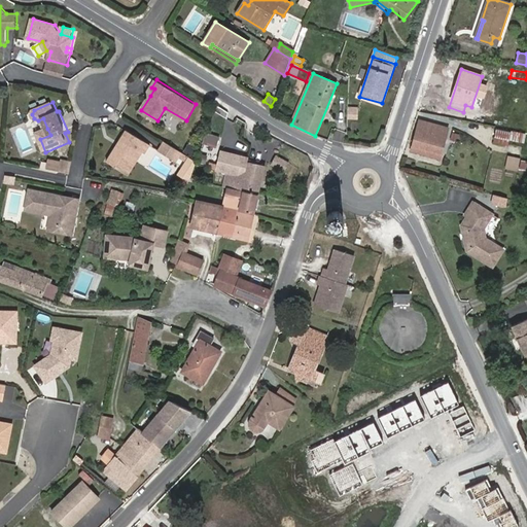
[(160,120),(168,125),(174,115),(166,110),(160,120)]
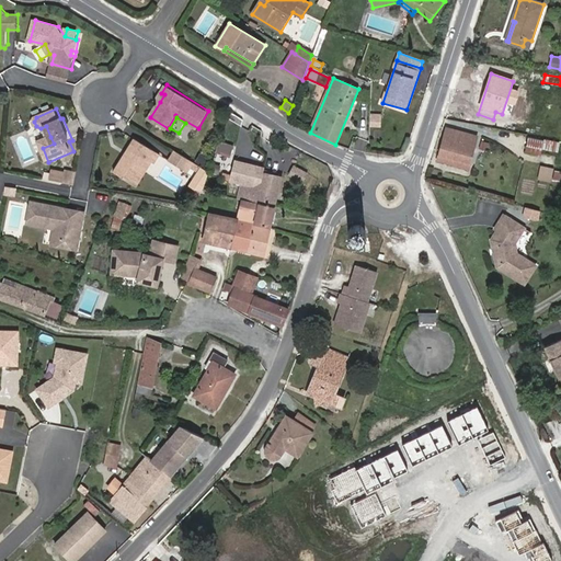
[(477,137),(447,128),(442,149),(471,158),(477,137)]
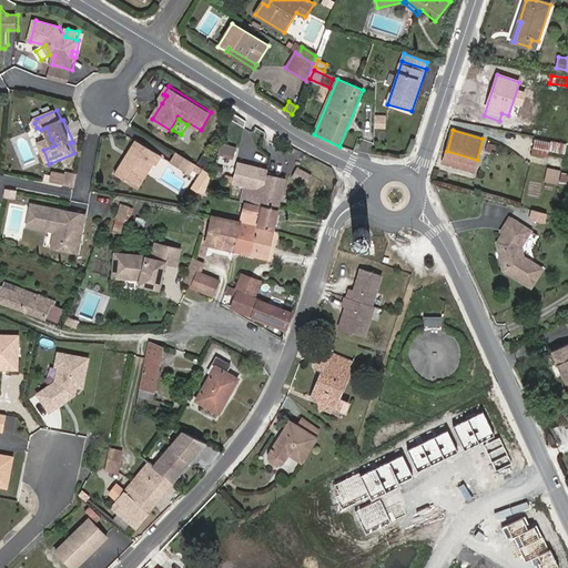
[(51,139),(40,143),(43,150),(54,145),(51,139)]
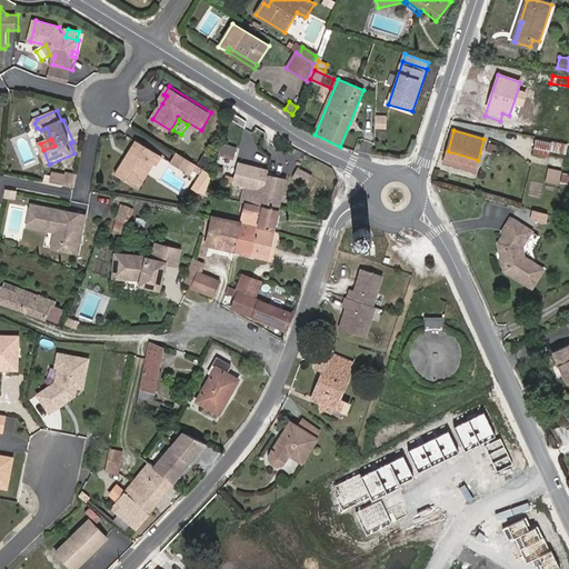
[(133,153),(131,158),(128,157),(118,173),(140,187),(156,162),(158,165),(165,156),(139,140),(131,152),(133,153)]
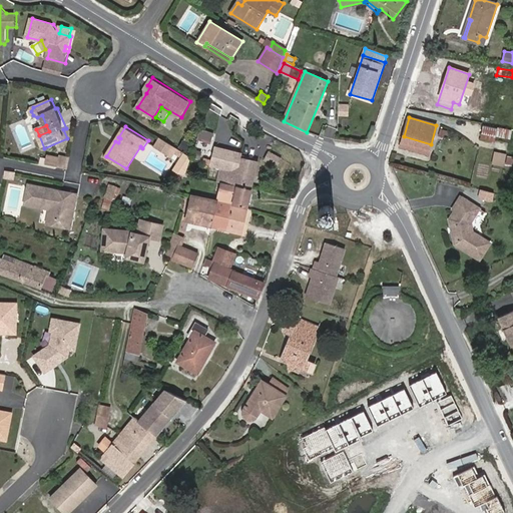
[(497,137),(512,140),(512,133),(512,130),(485,126),(481,140),(496,142),(497,137)]
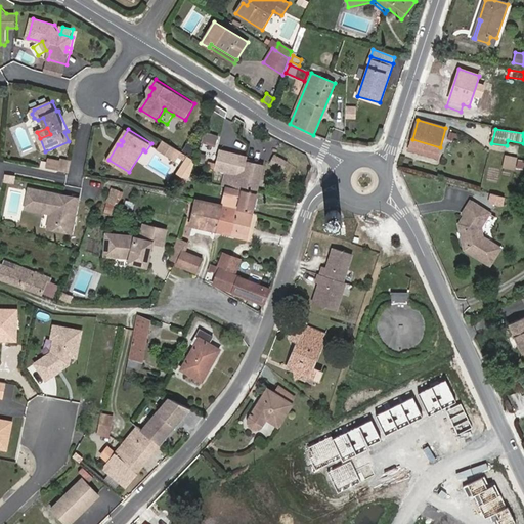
[(438,153),(440,147),(412,139),(410,144),(438,153)]
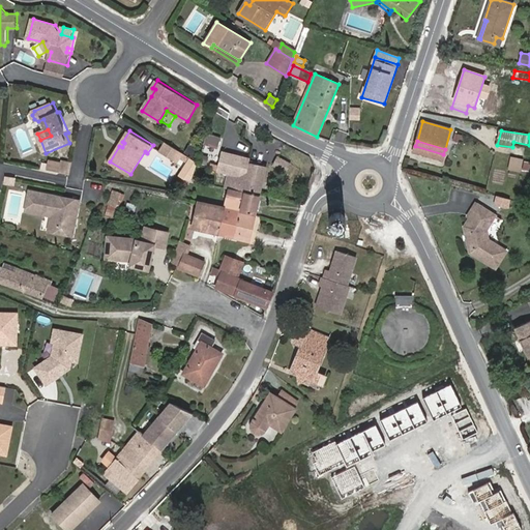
[(180,163),(185,153),(168,142),(162,151),(180,163)]
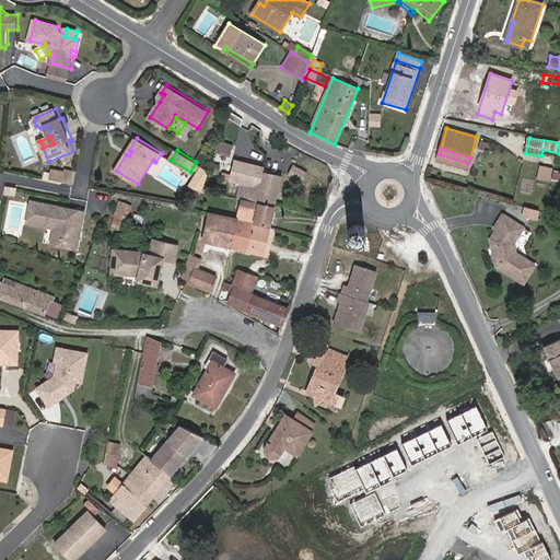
[(213,155),(205,150),(198,161),(207,166),(213,155)]
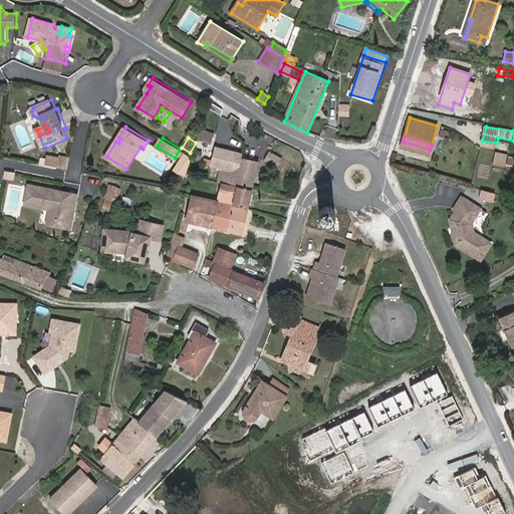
[(243,158),(241,158),(242,154),(217,148),(213,165),(222,167),(229,169),(239,172),(243,158)]
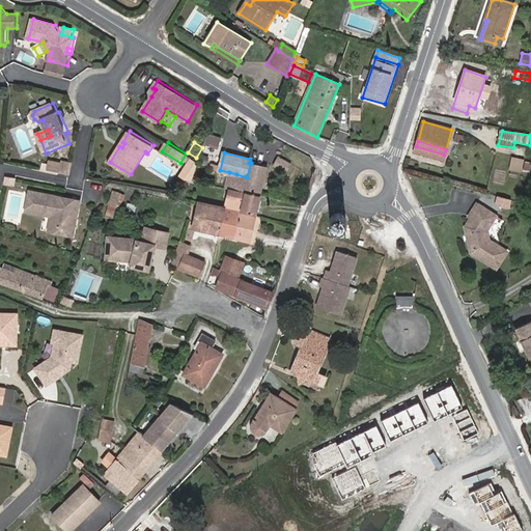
[(290,162),(278,156),(273,164),(286,170),(290,162)]
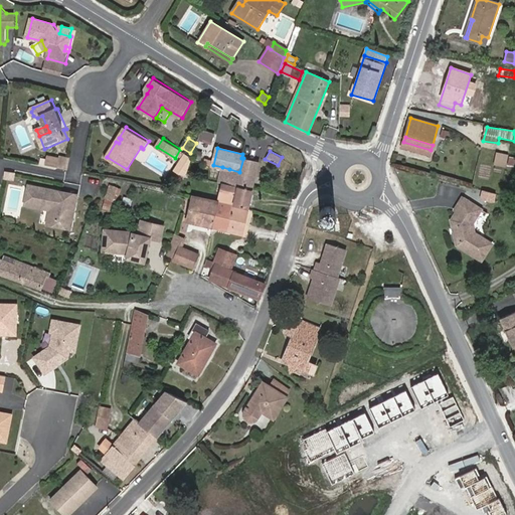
[(187,173),(194,155),(184,152),(177,170),(187,173)]
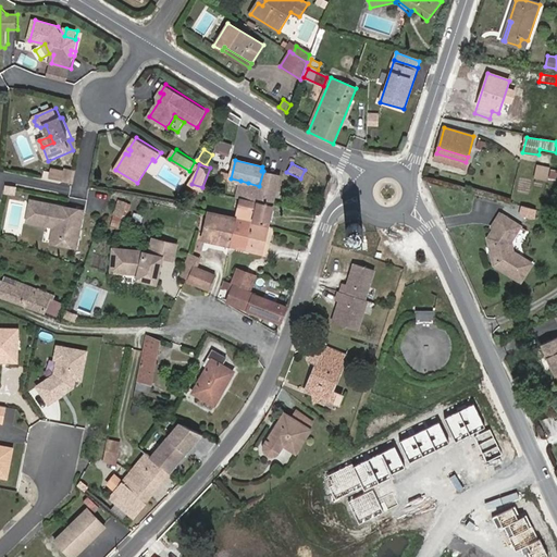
[(64,182),(75,184),(77,171),(67,169),(64,182)]
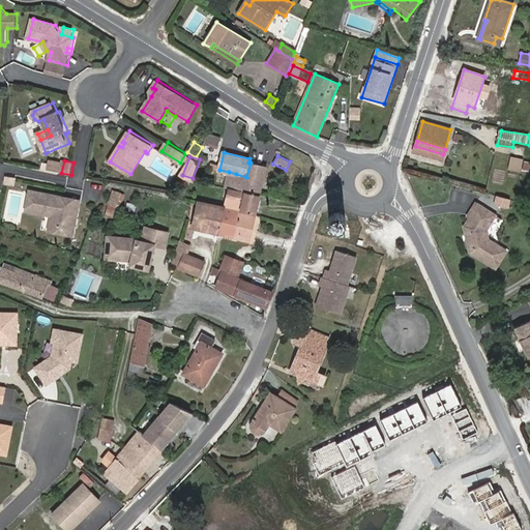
[(260,195),(266,167),(264,167),(258,165),(251,163),(246,177),(236,174),(233,188),(260,195)]
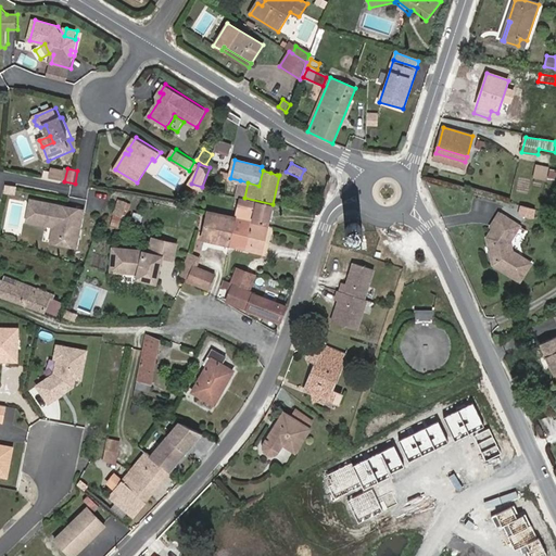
[(240,180),(236,196),(241,198),(244,198),(248,182),(240,180)]
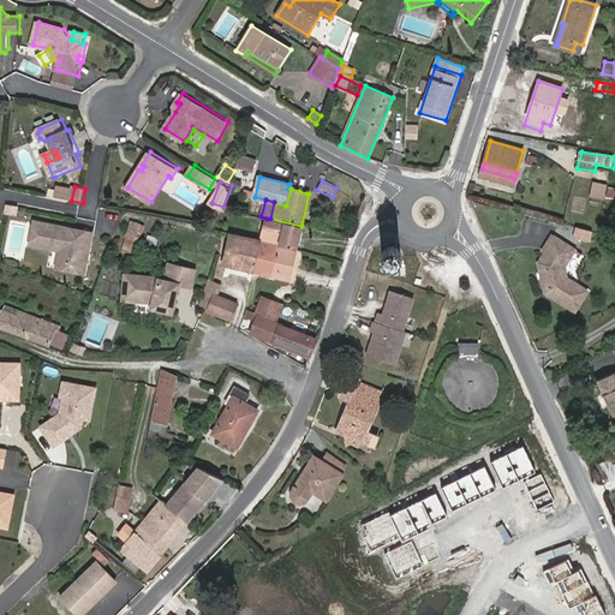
[(297,249),(302,226),(270,219),(267,219),(262,240),(297,249)]
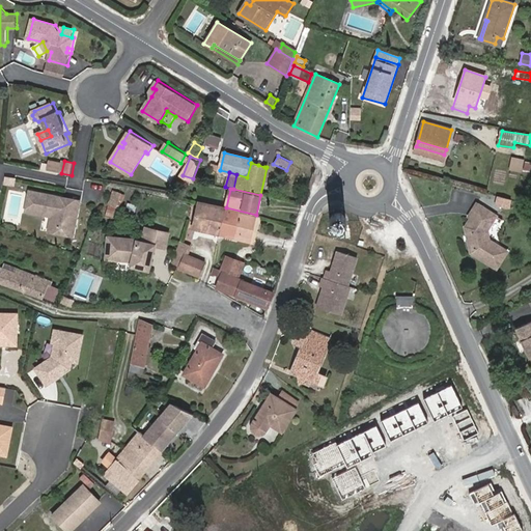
[(28,212),(54,216),(53,219),(51,231),(67,234),(76,235),(78,225),(82,200),(72,198),(71,201),(65,199),(65,197),(31,191),(28,212)]
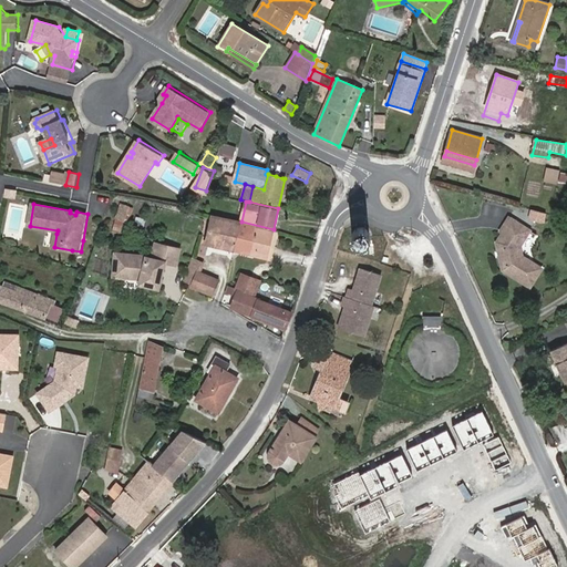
[(126,222),(131,206),(122,204),(113,230),(122,234),(125,222),(126,222)]
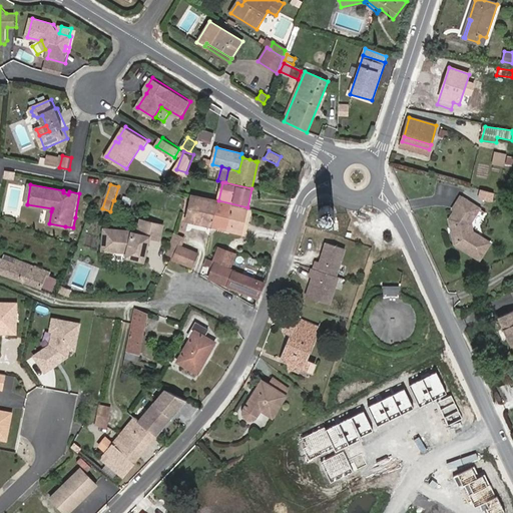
[(192,211),(190,220),(213,226),(218,200),(191,194),(189,211),(192,211)]
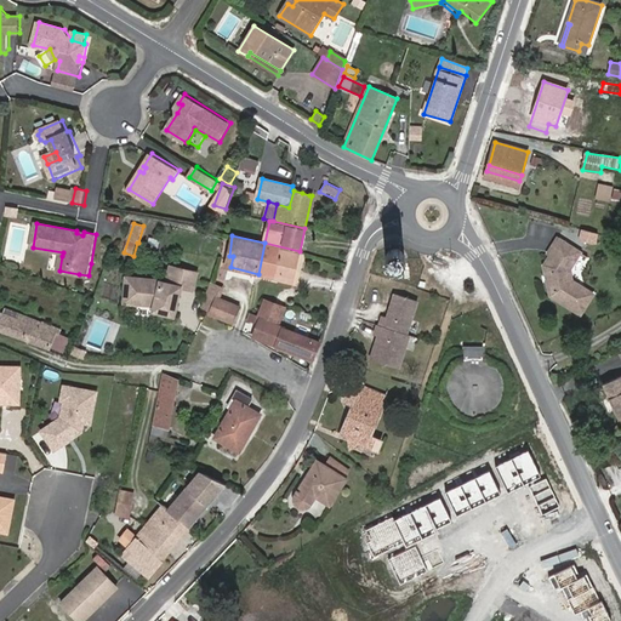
[(579,315),(592,295),(571,281),(569,268),(579,252),(557,238),(547,252),(550,255),(543,266),(551,297),(579,315)]
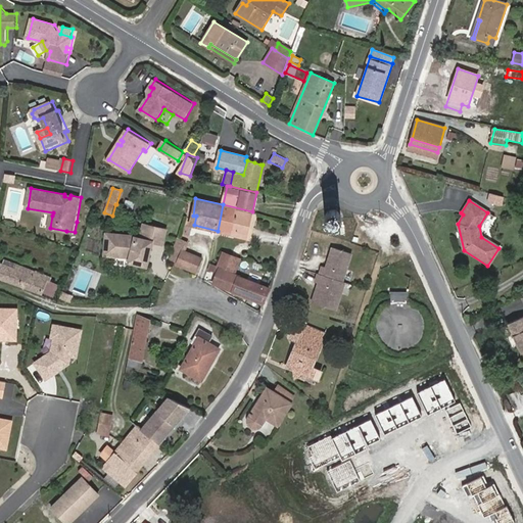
[(218,231),(246,236),(252,211),(223,204),(218,231)]
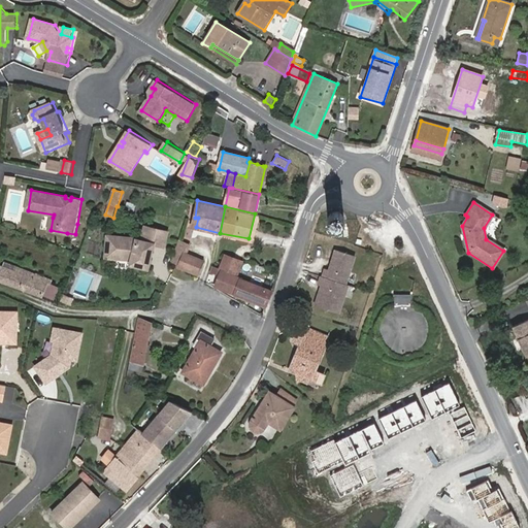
[(133,260),(133,261),(132,264),(140,266),(150,269),(156,244),(166,246),(169,232),(147,227),(143,240),(132,237),(109,235),(107,257),(133,260)]
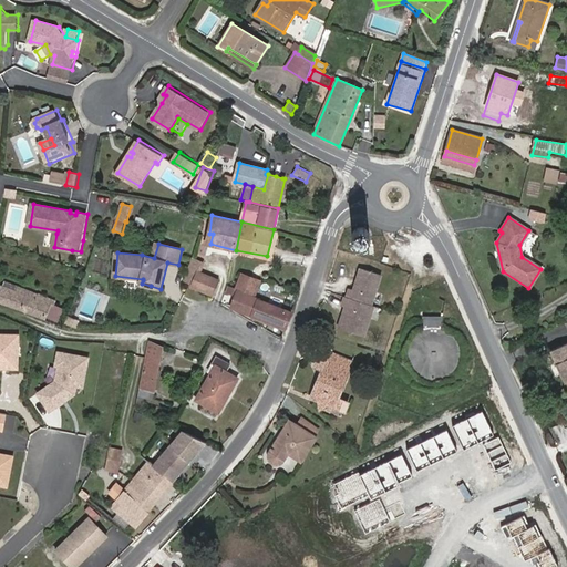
[(192,269),(199,272),(203,265),(194,261),(192,269)]
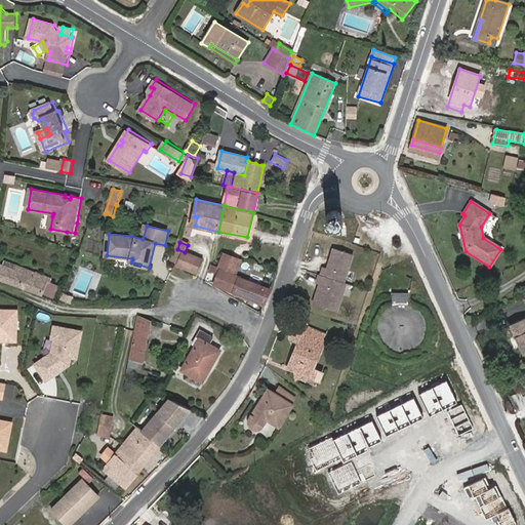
[(327,268),(323,267),(321,274),(347,283),(347,282),(345,281),(353,253),(333,247),(327,268)]
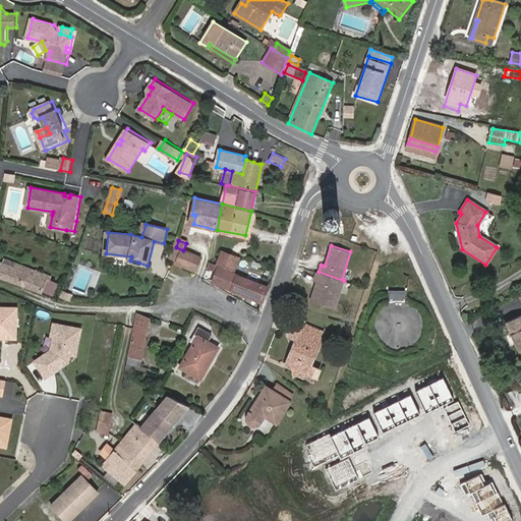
[(177,263),(196,271),(201,257),(183,250),(176,247),(171,259),(174,261),(177,262),(177,263)]
